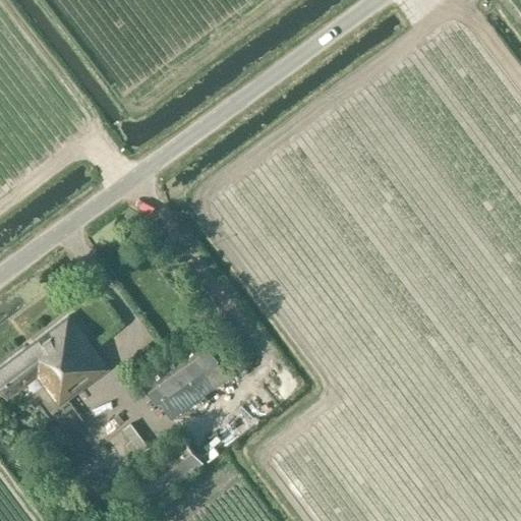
[(0,387),(9,399),(38,379),(59,407),(110,369),(70,314),(0,366),(0,387)]
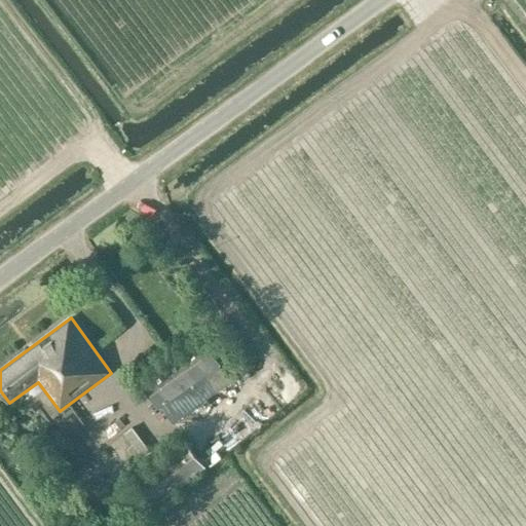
[(231,380),(220,365),(222,363),(201,335),(139,379),(159,407),(160,407),(172,422),(231,380)]
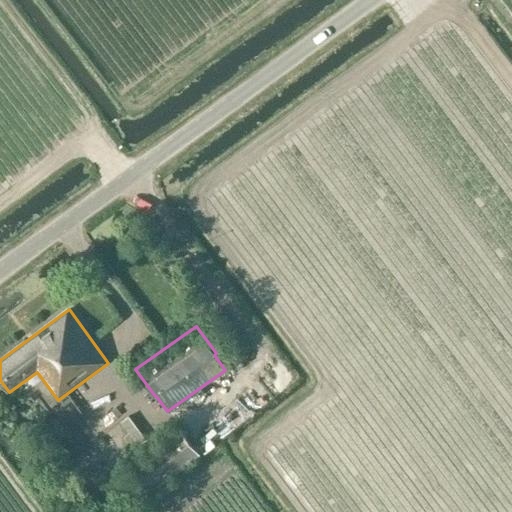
[(255,363),(248,374),(261,383),(268,372),(255,363)]
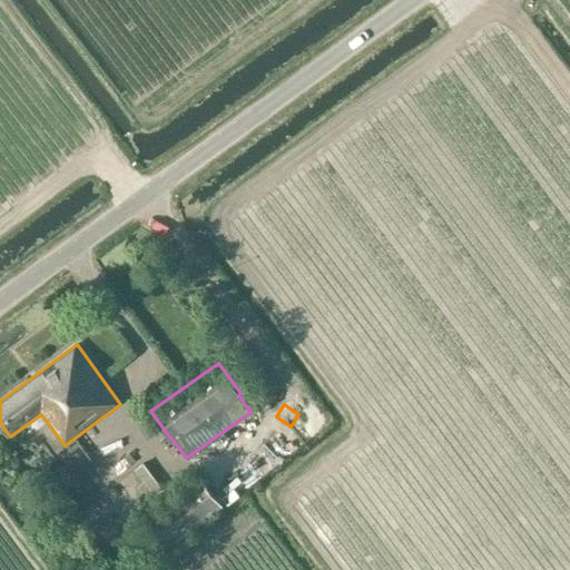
[(96,429),(119,465),(128,460),(121,449),(136,439),(120,414),(96,429)]
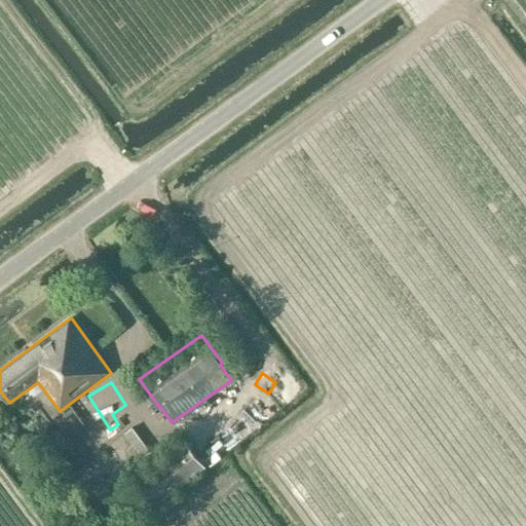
[(134,428),(111,445),(129,468),(151,452),(134,428)]
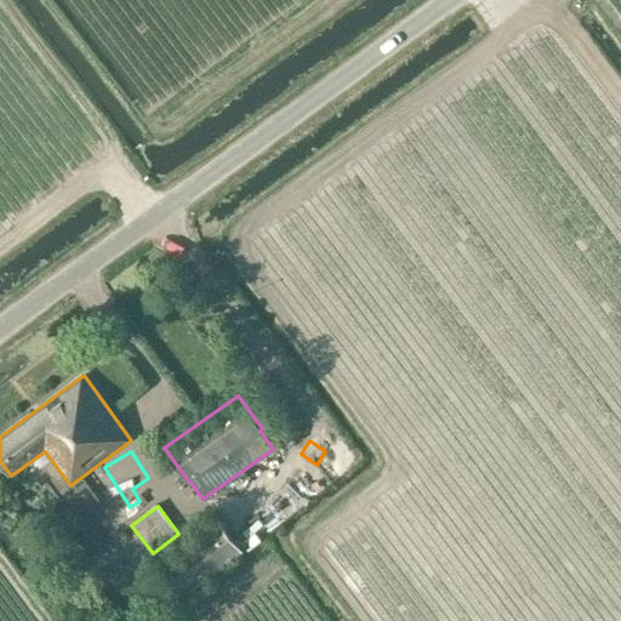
[(243,551),(218,518),(160,564),(186,596),(243,551)]
